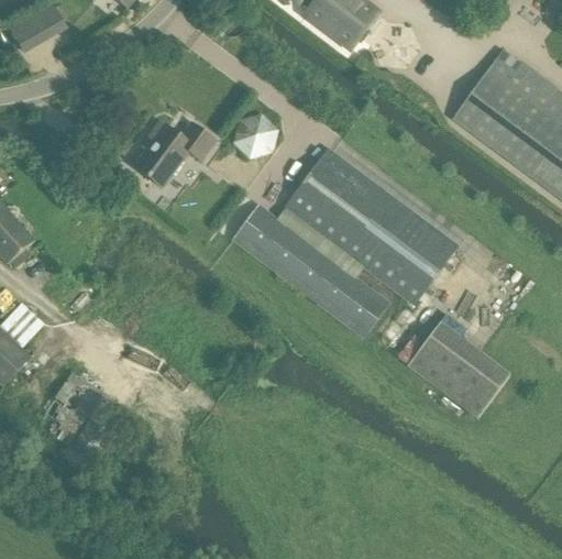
[(117,0),(128,9),(135,0),(117,0)]
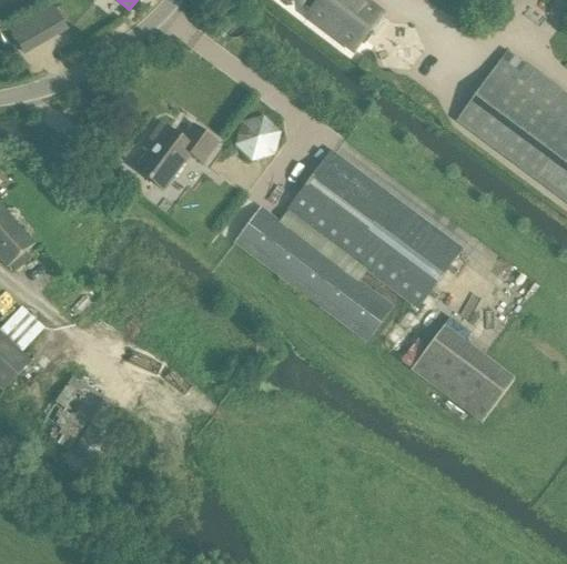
[(302,0),(313,8),(310,12),(356,47),(382,11),(366,0),(302,0)]
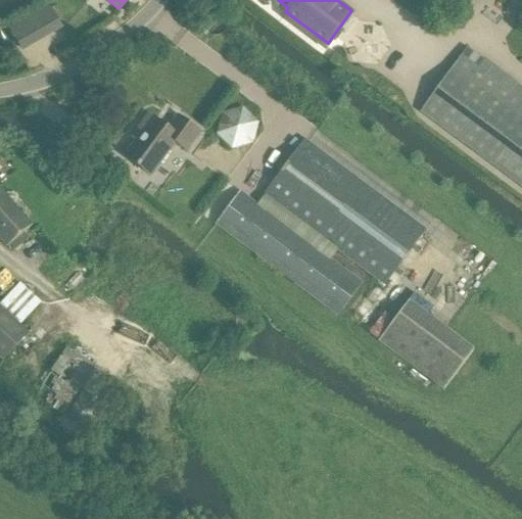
[(50,3),(6,27),(20,50),(64,28),(50,3)]
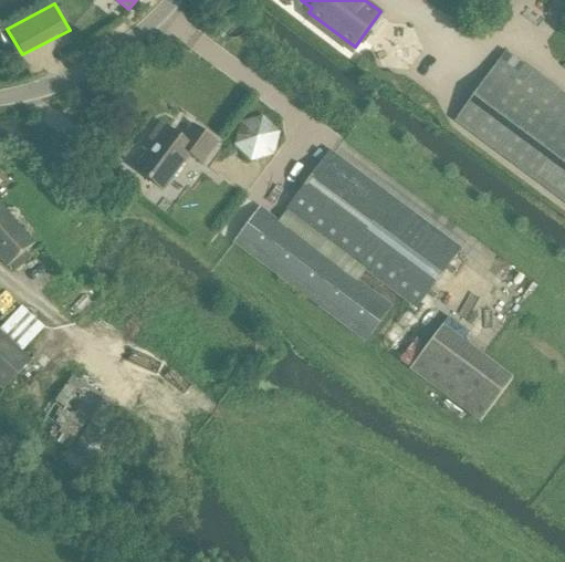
[(520,70),(500,55),(468,100),(457,117),(564,198),(564,92),(525,62),(520,70)]
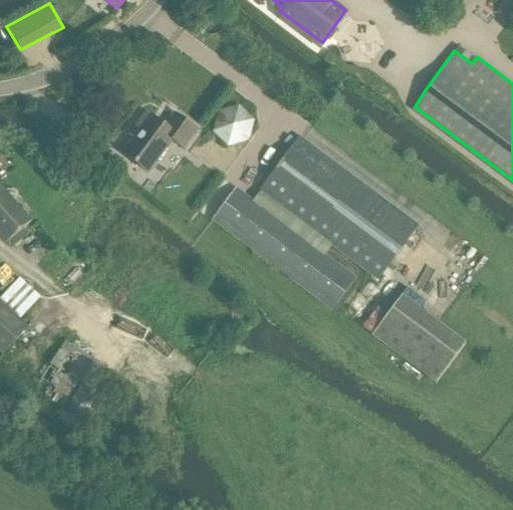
[(229,144),(249,139),(255,118),(238,102),(219,108),(214,129),(229,144)]
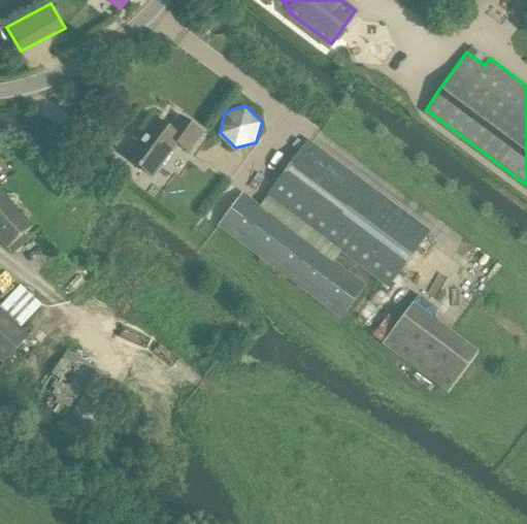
[(171,128),(152,113),(133,137),(137,141),(126,155),(152,174),(177,140),(189,149),(202,130),(182,115),(171,128)]
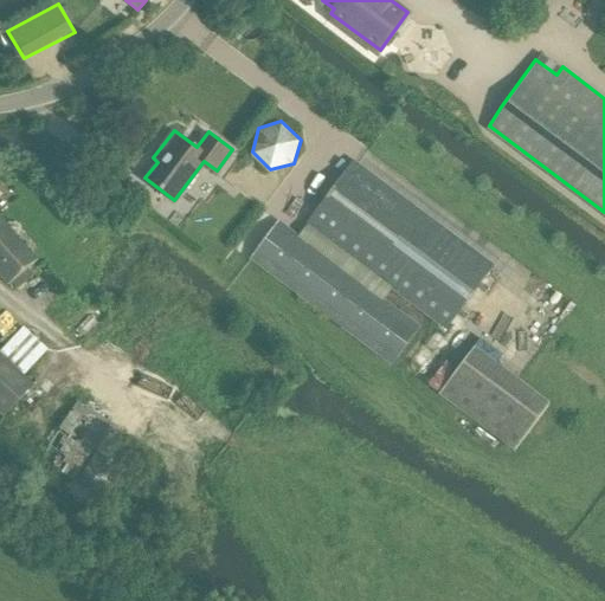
[(448,327),(493,264),(354,160),(307,223),(448,327)]
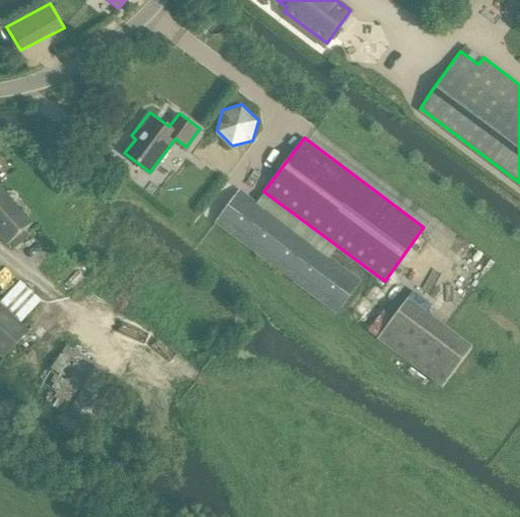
[(0,233),(7,242),(32,220),(0,183),(0,233)]
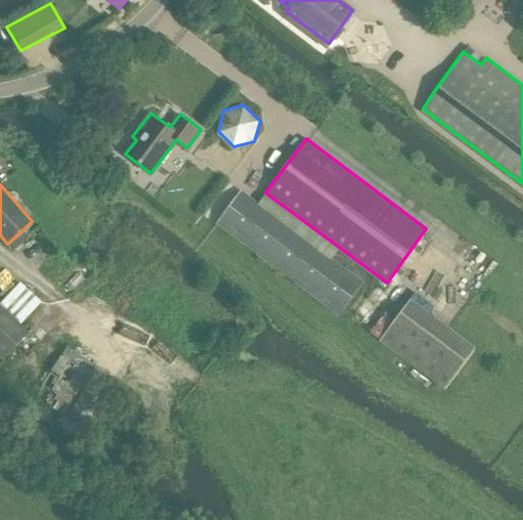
[(339,313),(363,280),(242,189),(217,222),(339,313)]
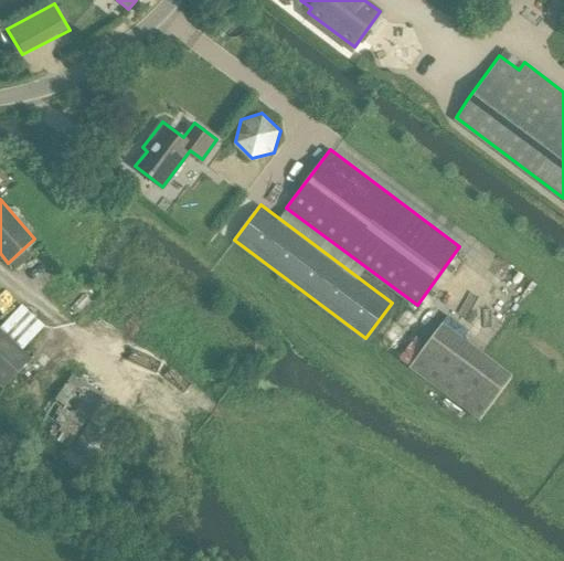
[(21,303),(0,325),(0,327),(17,342),(22,348),(44,324),(21,303)]
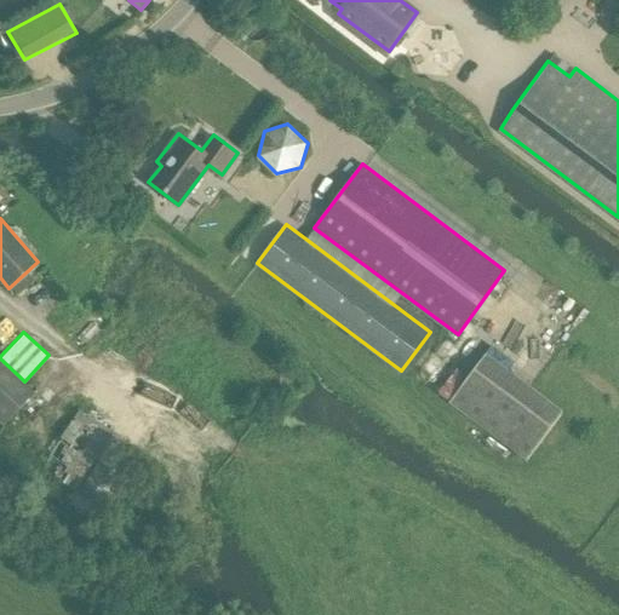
[(527,459),(562,412),(485,354),(450,401),(527,459)]
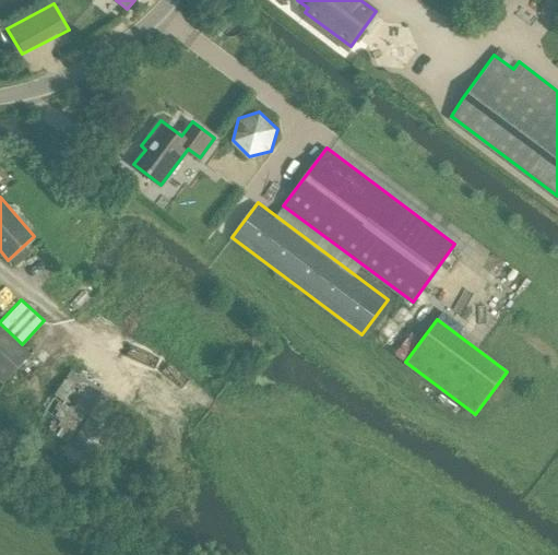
[(0,375),(4,380),(31,352),(22,344),(16,339),(0,323),(0,375)]
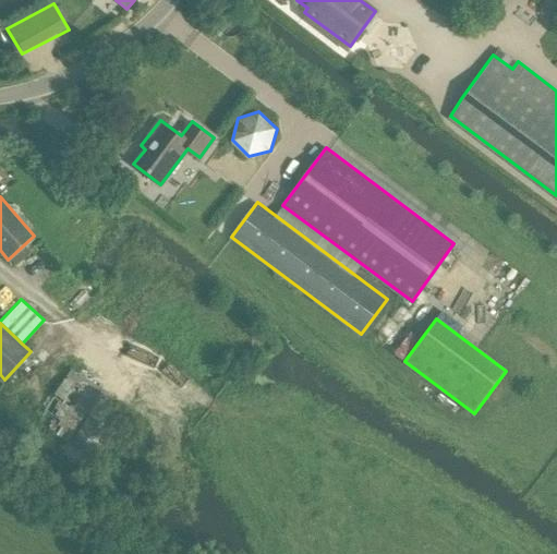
[(114,425),(88,409),(103,388),(72,369),(38,422),(68,440),(83,418),(87,420),(74,441),(97,455),(114,425)]
